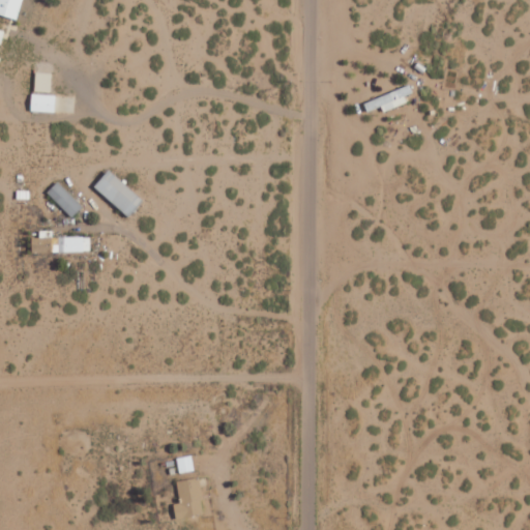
[(23,0),(0,0),(0,12),(17,19),(23,0)]
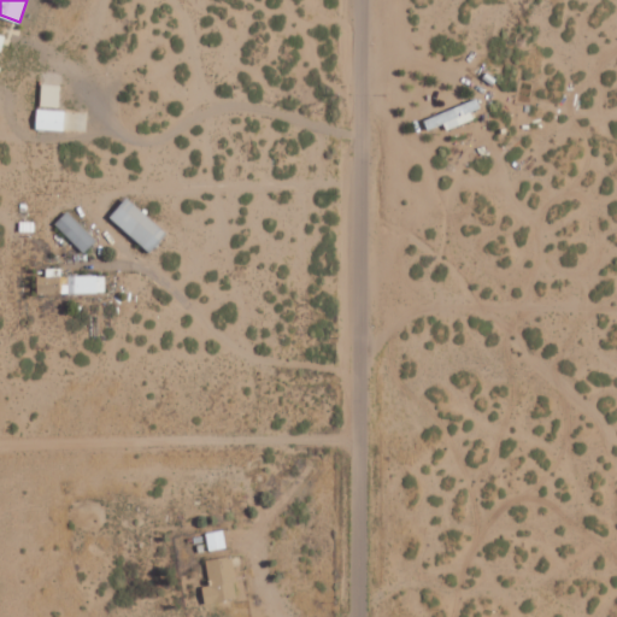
[(41,98),(60,99),(60,84),(42,83),(41,98)]
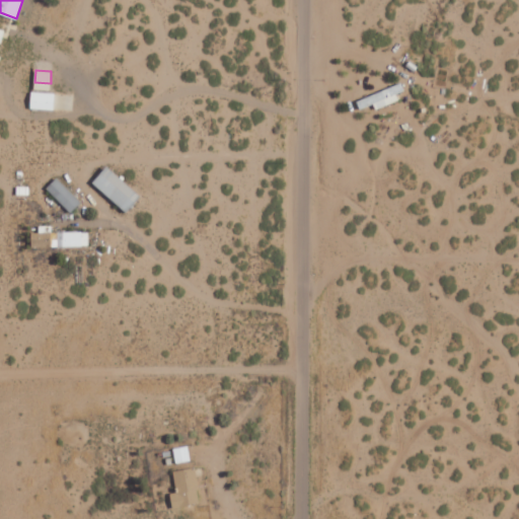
[(30,108),(53,108),(54,92),(31,92),(30,108)]
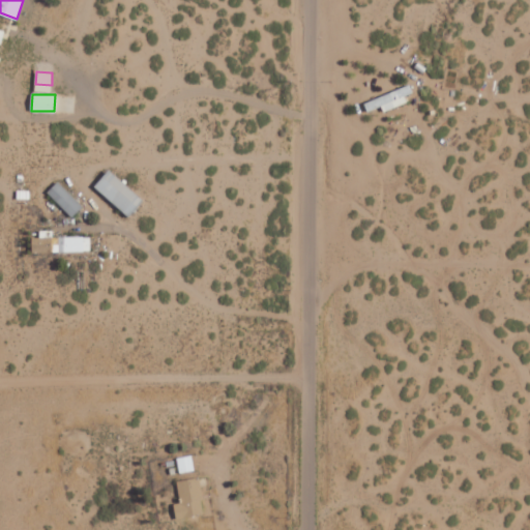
[(144,200),(110,169),(95,185),(128,216),(144,200)]
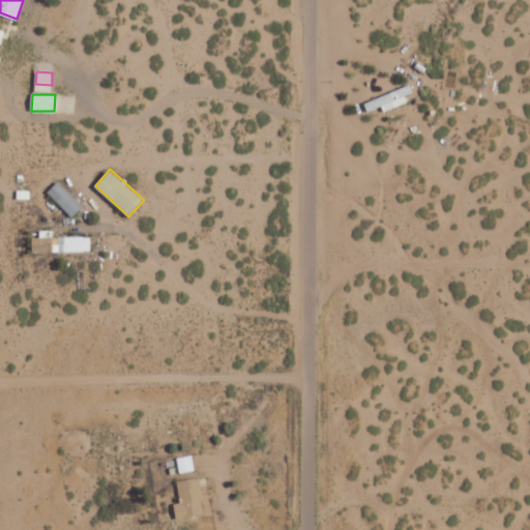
[(83,206),(59,181),(48,192),(71,217),(83,206)]
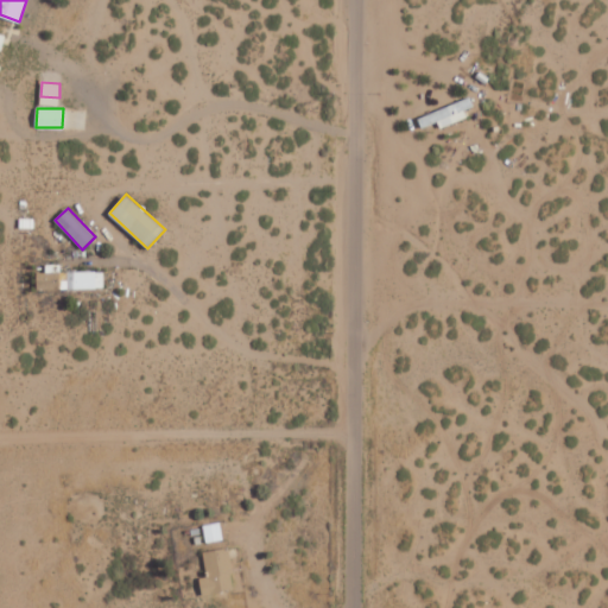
[(37,273),(37,290),(105,287),(105,271),(37,273)]
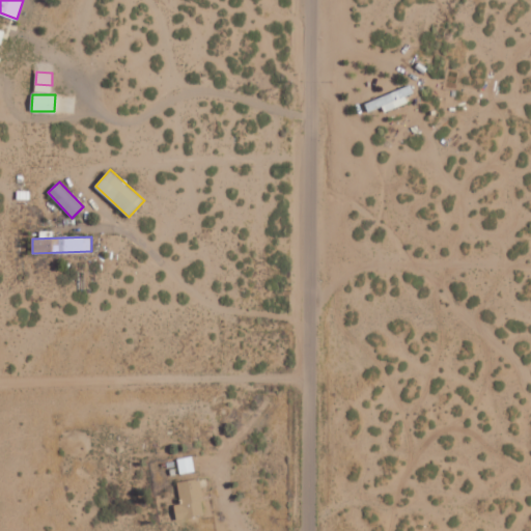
[(176,519),(204,516),(200,479),(178,481),(180,504),(175,505),(176,519)]
